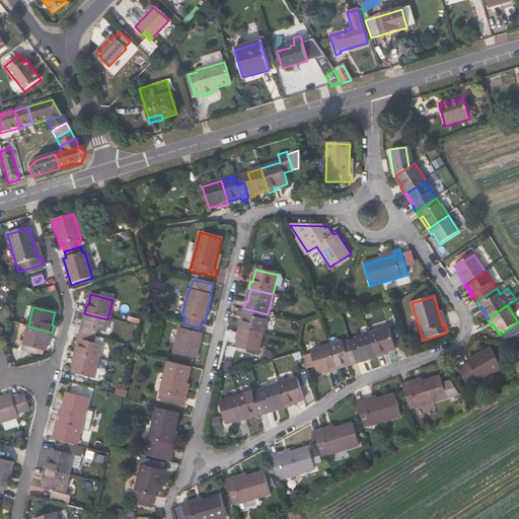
[(388,317),(393,315),(391,307),(385,308),(388,317)]
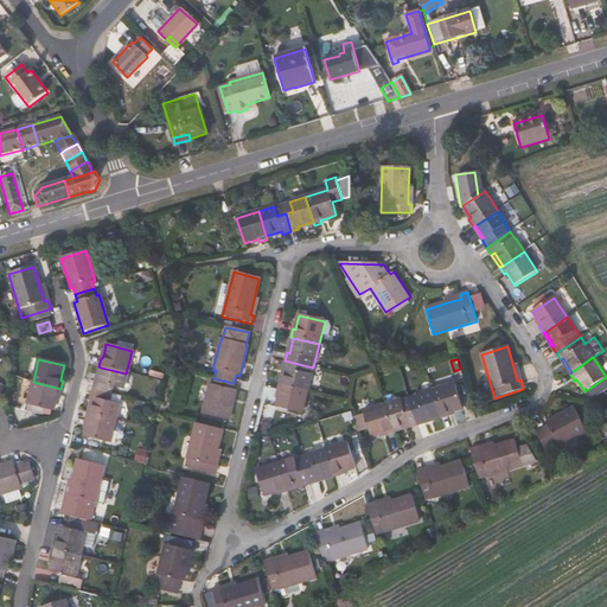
[(313,368),(285,360),(282,369),(286,370),(282,384),(308,391),(313,368)]
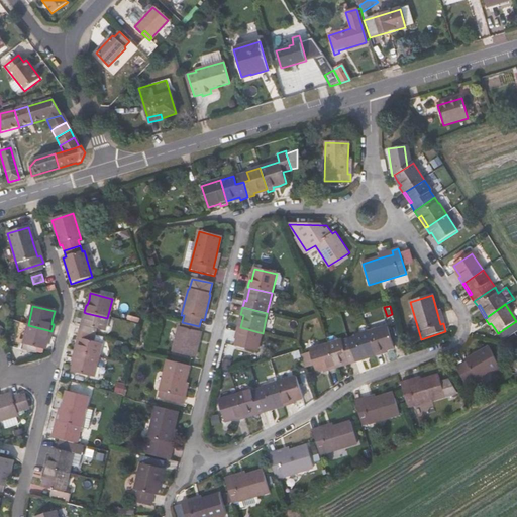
[(86,313),(83,326),(80,325),(79,332),(94,336),(96,329),(104,331),(107,318),(86,313)]
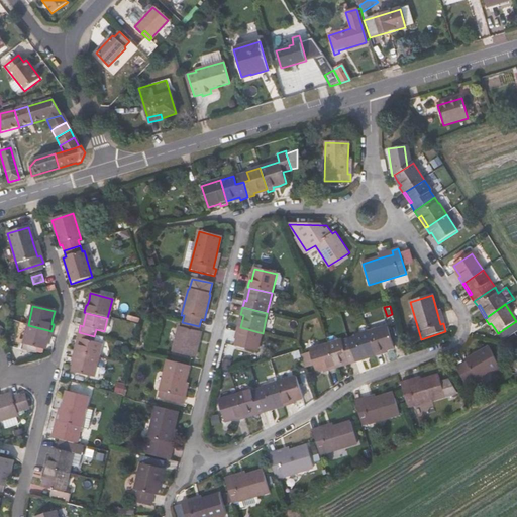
[(201,333),(198,332),(199,326),(182,322),(181,328),(179,327),(172,353),(194,359),(201,333)]
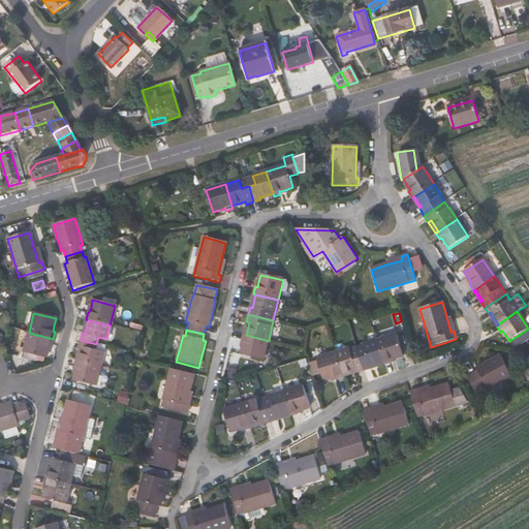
[(48,351),(49,345),(51,346),(53,339),(29,333),(24,353),(45,359),(48,351)]
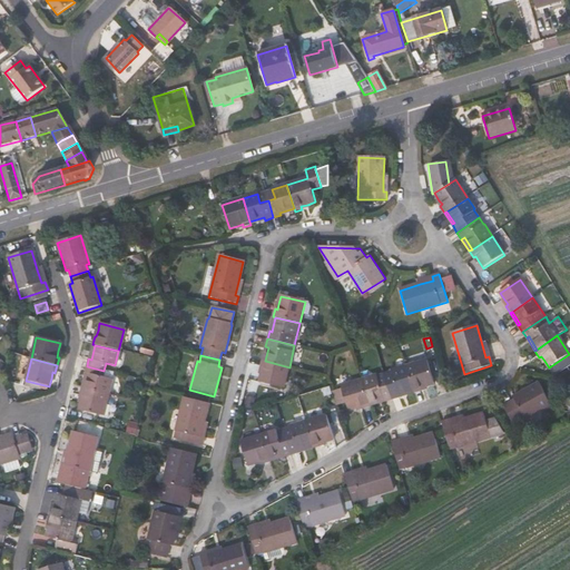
[(284,389),(290,367),(265,361),(262,361),(261,369),(263,370),(261,375),(259,383),(284,389)]
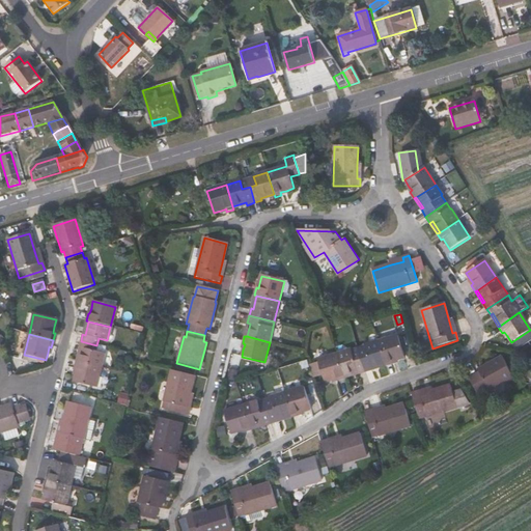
[(404,358),(397,336),(378,342),(384,364),(384,367),(392,364),(391,362),(396,361),(404,358)]
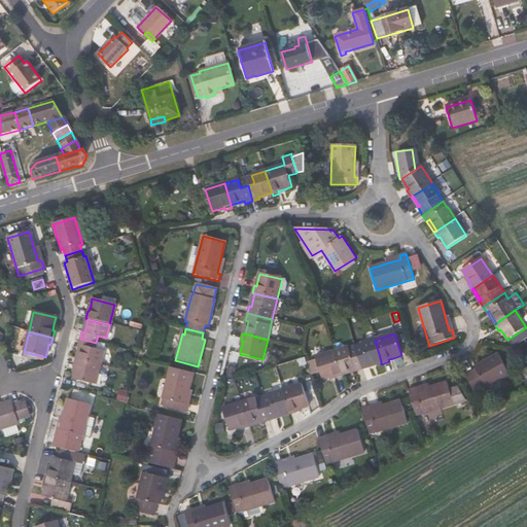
[(94,349),(96,343),(80,339),(78,345),(81,346),(77,359),(100,364),(103,351),(94,349)]
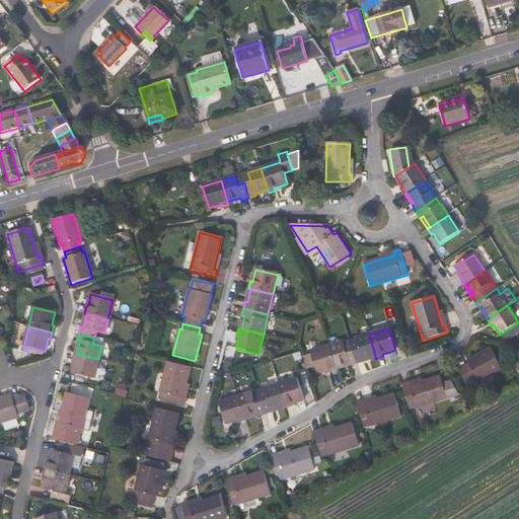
[(357,339),(357,340),(350,342),(357,364),(363,362),(362,360),(375,356),(369,335),(357,339)]
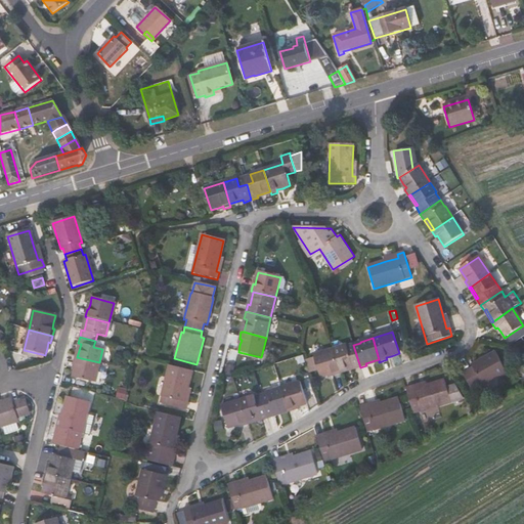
[(346,346),(333,350),(340,372),(352,367),(353,369),(360,367),(353,345),(347,347),(346,346)]
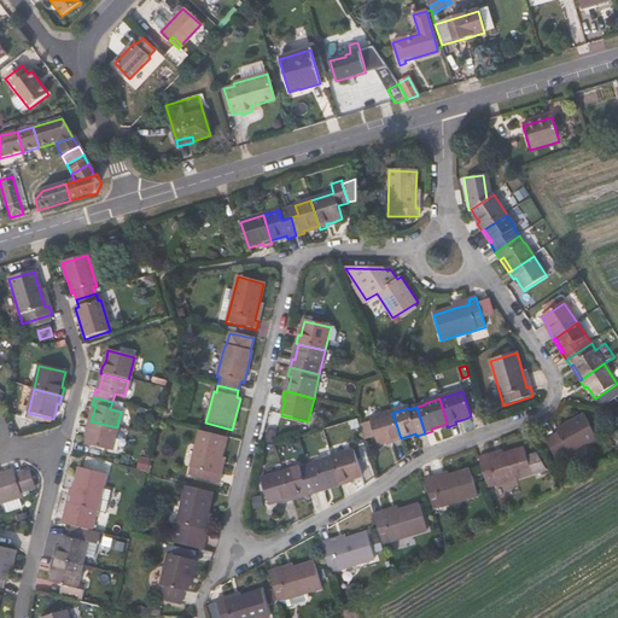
[(392,441),(392,443),(402,441),(401,438),(392,413),(369,420),(369,423),(363,424),(368,439),(374,437),(377,445),(385,442),(392,441)]
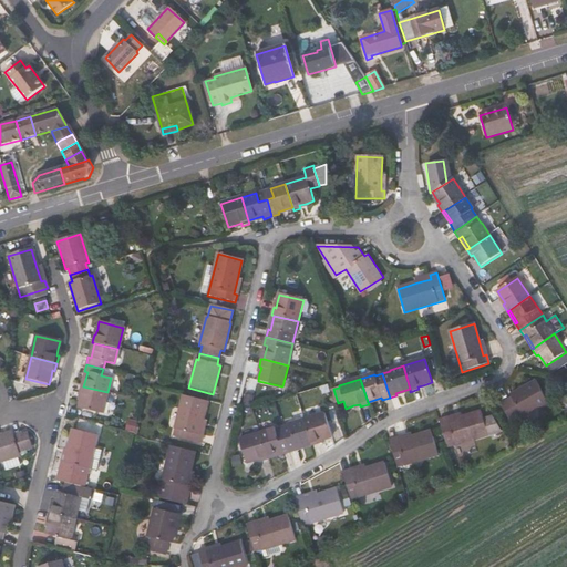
[(521,414),(522,418),(548,404),(537,382),(511,395),(513,399),(501,405),(508,421),(521,414)]
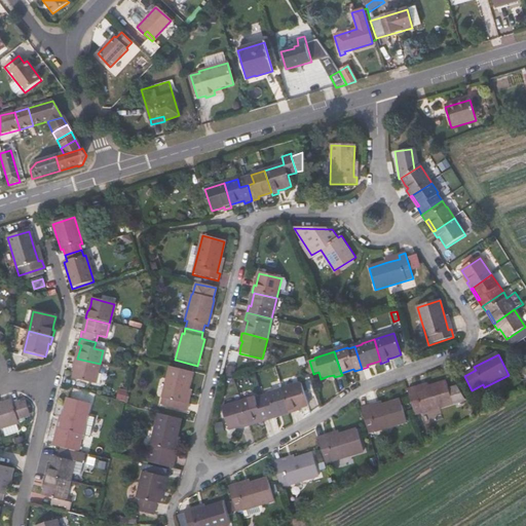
[(95,384),(100,364),(77,359),(75,358),(73,366),(75,366),(74,371),(72,378),(95,384)]
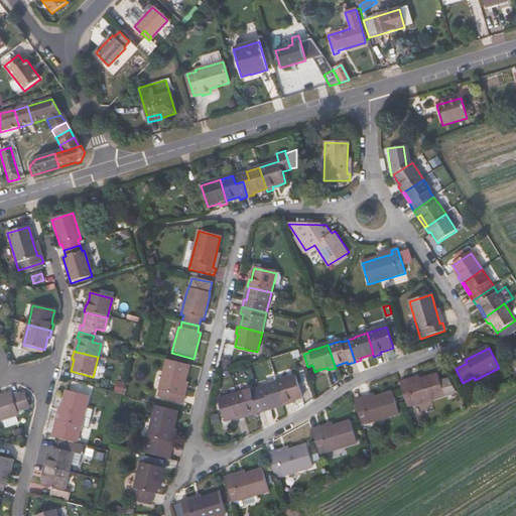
[(290,354),(292,361),(299,359),(296,352),(290,354)]
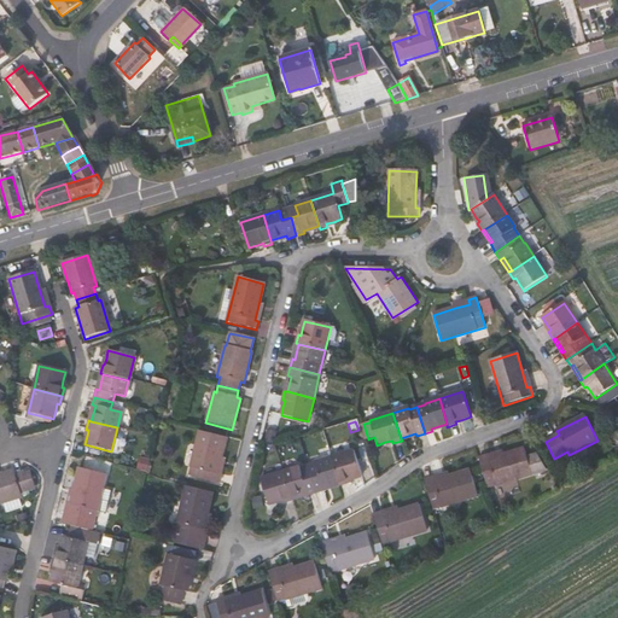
[(216,474),(220,460),(226,438),(199,432),(188,477),(219,484),(221,476),(216,474)]
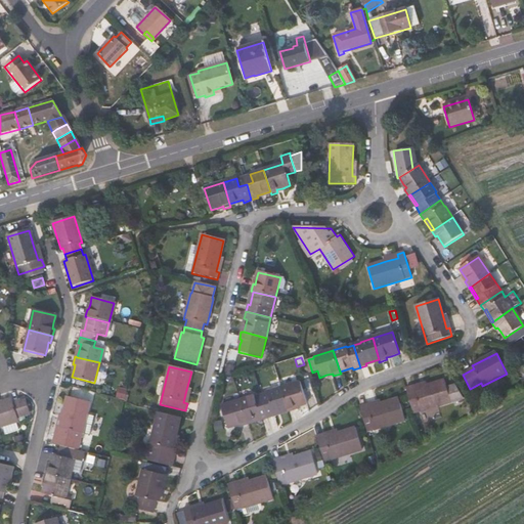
[(455,386),(447,389),(444,381),(427,386),(415,390),(413,387),(405,389),(412,416),(464,400),(455,386)]
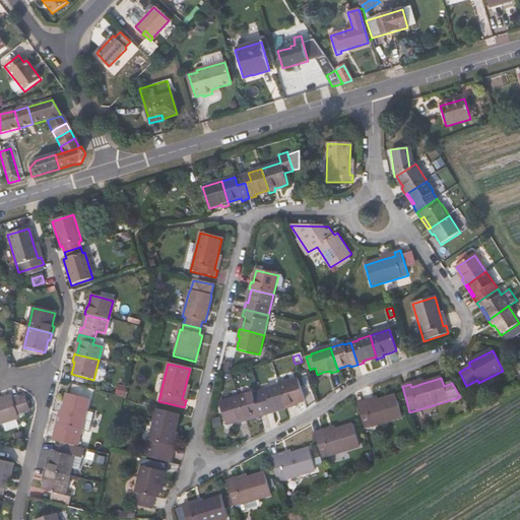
[(305,401),(298,380),(278,386),(284,407),(285,409),(293,407),(291,405),(298,403),(305,401)]
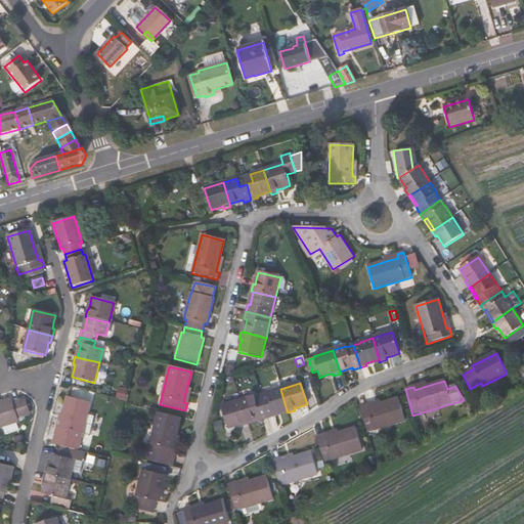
[(273,415),(287,410),(280,389),(260,395),(267,419),(274,417),(273,415)]
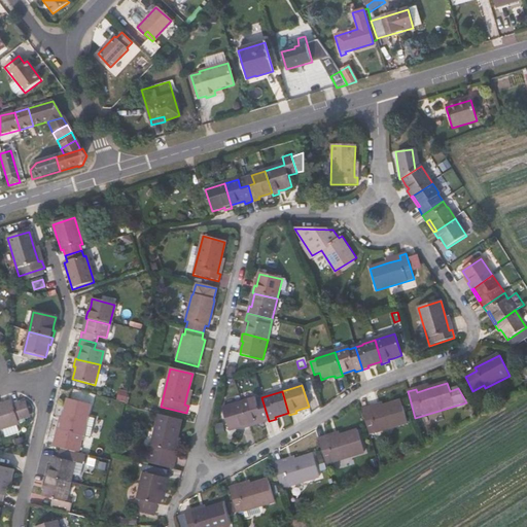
[(248,425),(261,421),(262,423),(269,421),(261,397),(242,403),(248,425)]
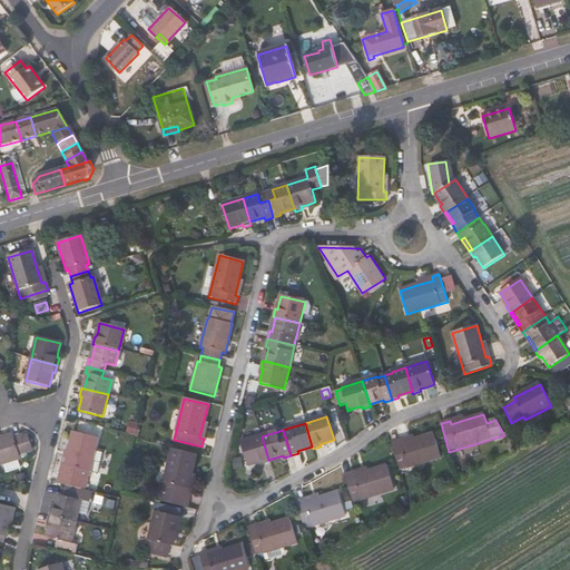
[(59,473),(56,484),(65,487),(84,491),(97,438),(74,432),(65,465),(62,474),(59,473)]
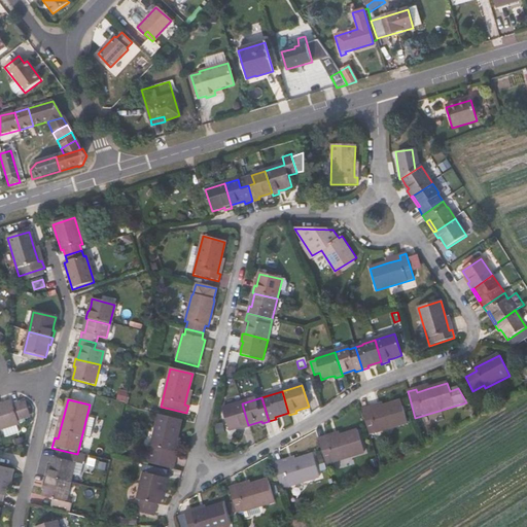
[(370,435),(407,424),(400,401),(383,407),(370,411),(369,408),(361,410),(370,435)]
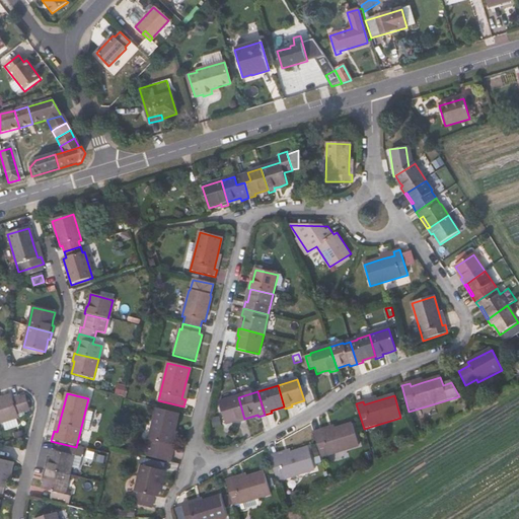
[(19,399),(19,397),(12,399),(11,396),(0,399),(0,424),(18,419),(17,415),(29,412),(25,397),(19,399)]
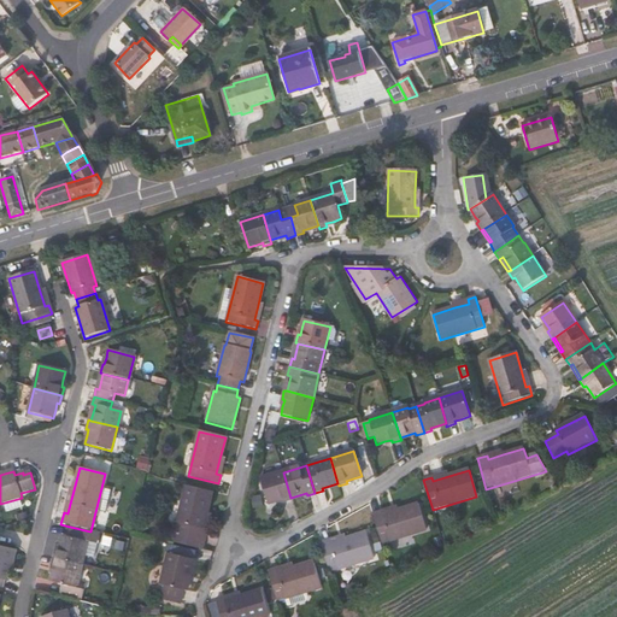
[(282,500),(283,504),(292,500),(291,498),(283,472),(260,480),(268,505),(276,503),(282,500)]
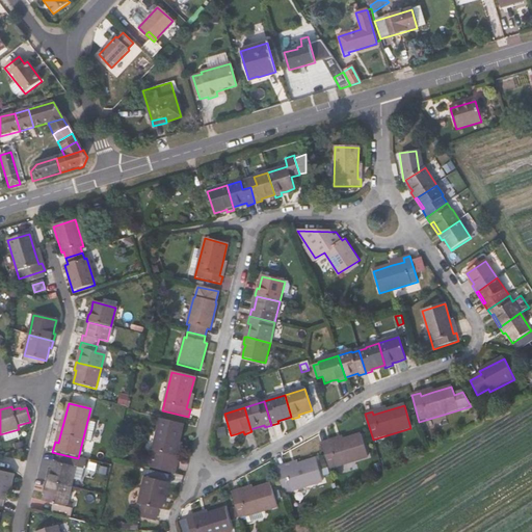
[(178,443),(182,425),(160,420),(151,458),(177,464),(179,456),(175,455),(178,443)]
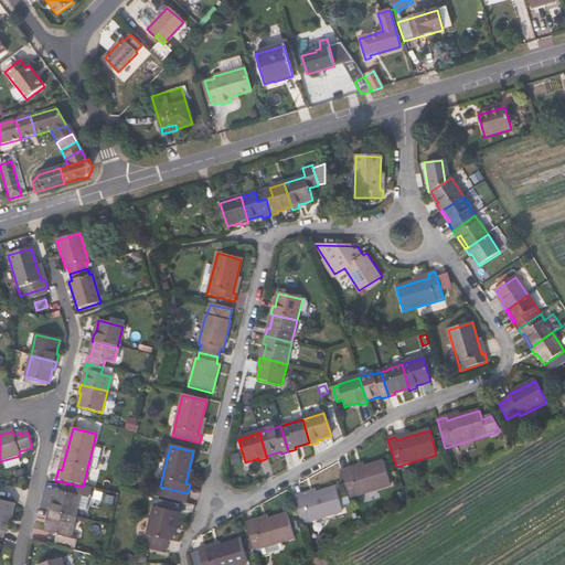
[(350,499),(391,487),(383,462),(363,469),(350,472),(349,469),(341,471),(350,499)]
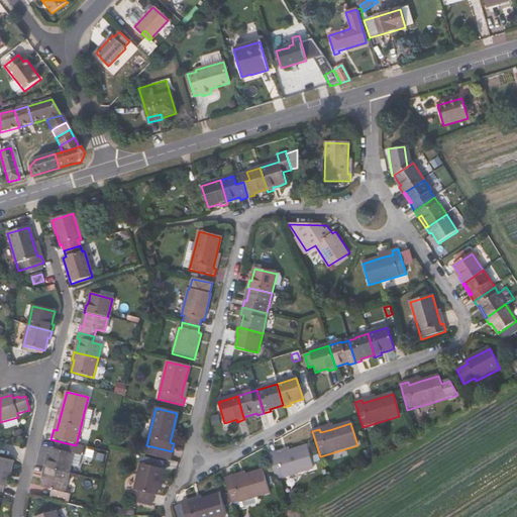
[(48,461),(45,460),(43,468),(69,474),(76,445),(59,441),(57,450),(52,449),(49,455),(48,461)]
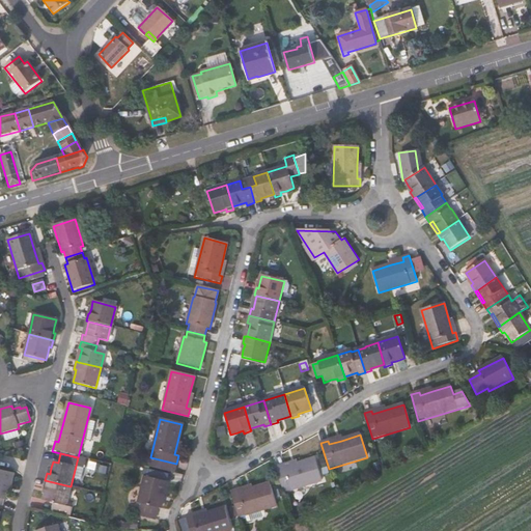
[(276,468),(283,494),(322,482),(315,459),(296,466),(284,469),(283,466),(276,468)]
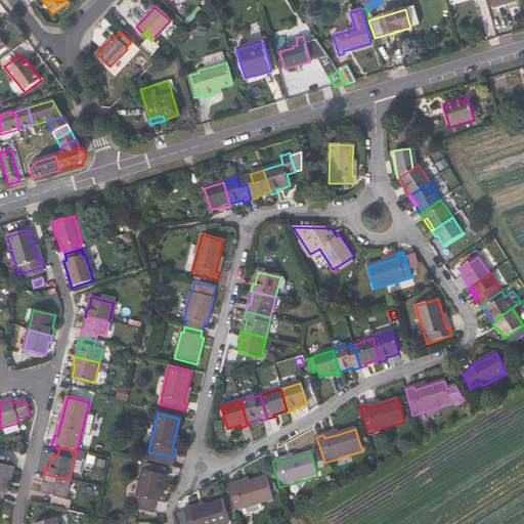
[(3,493),(5,494),(12,468),(0,465),(0,499),(1,499),(3,493)]
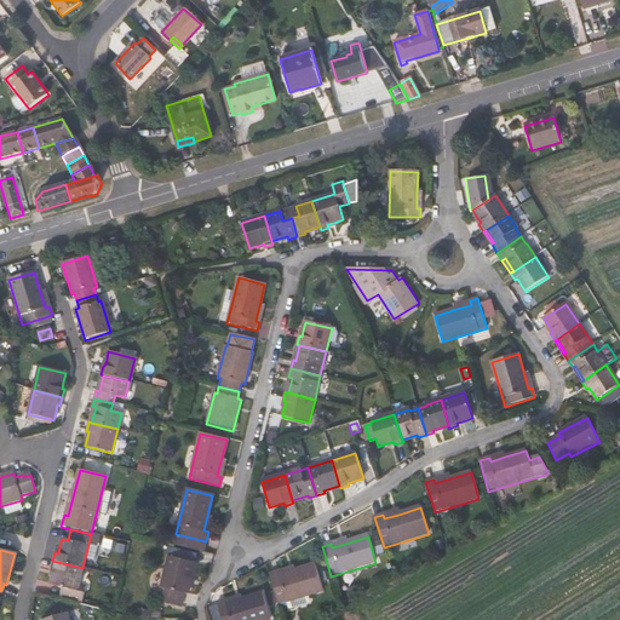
[(184,595),(187,595),(195,564),(168,558),(161,589),(164,589),(160,603),(181,608),(184,595)]
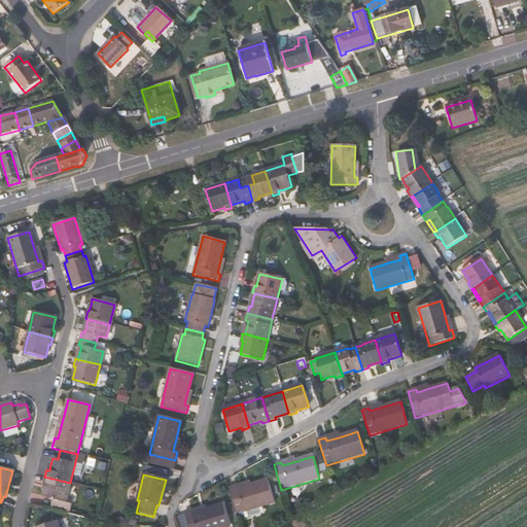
[(71,504),(65,503),(70,483),(44,477),(42,484),(45,485),(44,490),(42,497),(53,500),(50,511),(69,516),(71,504)]
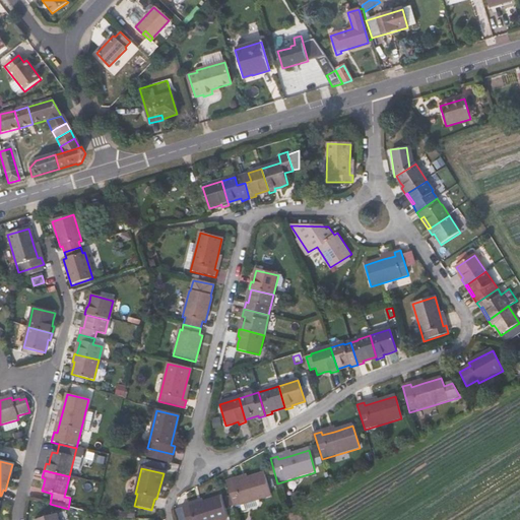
[(234,507),(270,496),(264,474),(246,479),(235,483),(233,479),(225,481),(234,507)]
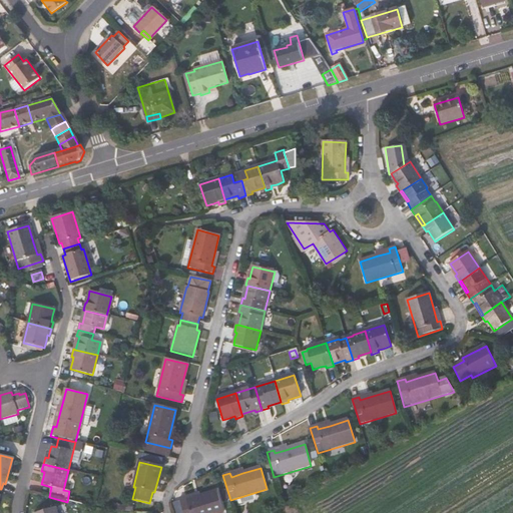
[(179,499),(182,512),(221,512),(223,512),(217,492),(199,497),(187,501),(186,497),(179,499)]
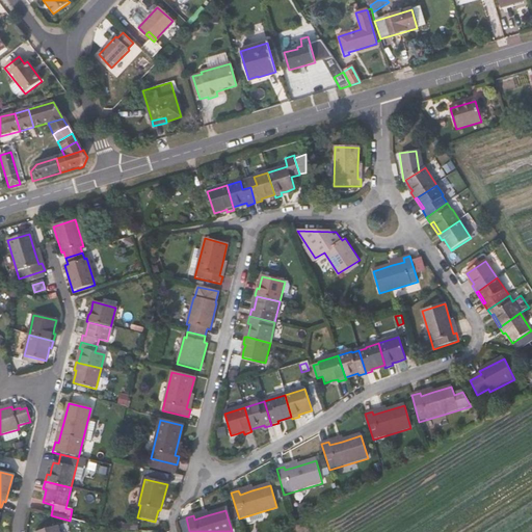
[(264,513),(246,516),(246,522),(265,517),(264,513)]
